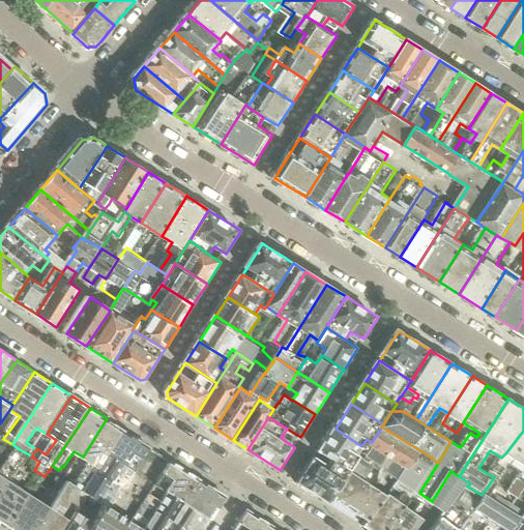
[(68,479),(70,481),(85,491),(97,471),(109,452),(124,430),(107,418),(83,457),(92,463),(83,478),(85,480),(83,483),(71,475),(68,479)]
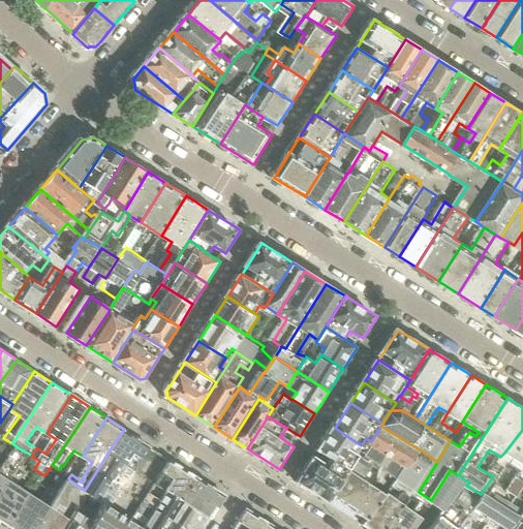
[(383,468),(400,479),(407,468),(409,469),(423,452),(380,426),(371,441),(369,444),(374,447),(367,459),(367,460),(376,466),(382,470),(383,468)]
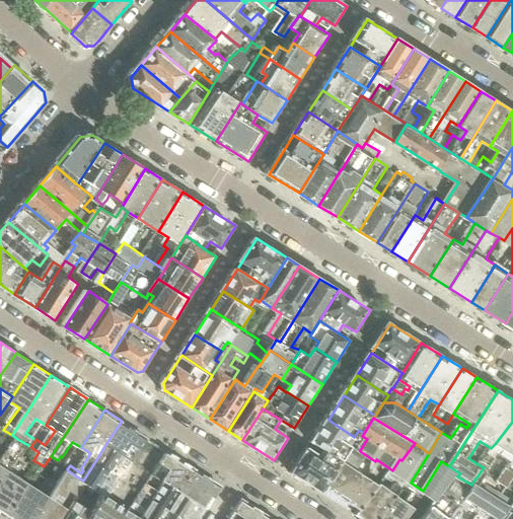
[(346,461),(345,461),(360,471),(369,457),(360,451),(360,450),(355,447),(359,440),(354,437),(328,420),(314,441),(346,461)]
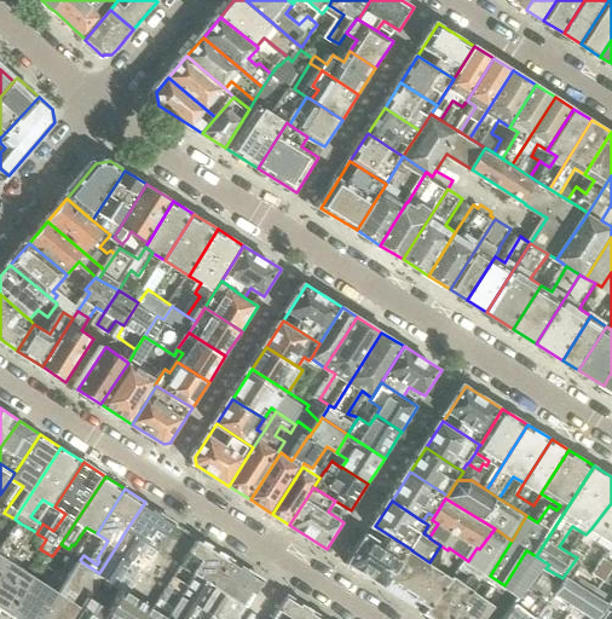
[(145,502),(127,528),(162,550),(179,524),(145,502)]
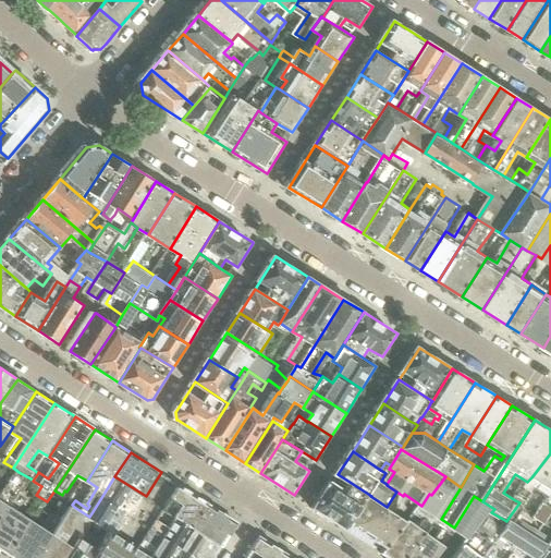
[(539,488),(550,497),(550,453),(531,477),(527,482),(522,490),(515,500),(519,502),(509,518),(550,544),(550,532),(524,514),(528,508),(527,507),(539,488)]
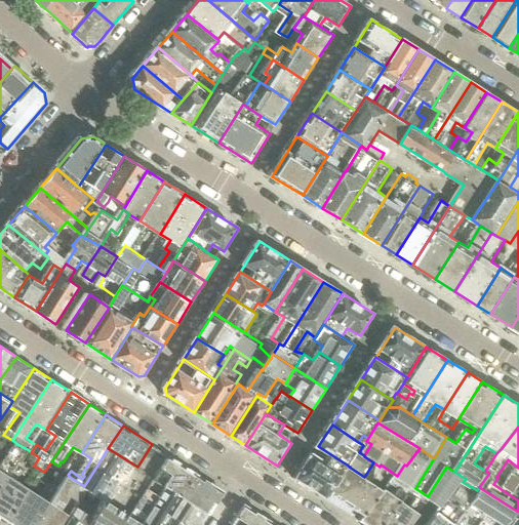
[(0,495),(12,477),(29,450),(17,444),(1,471),(0,469),(0,495)]
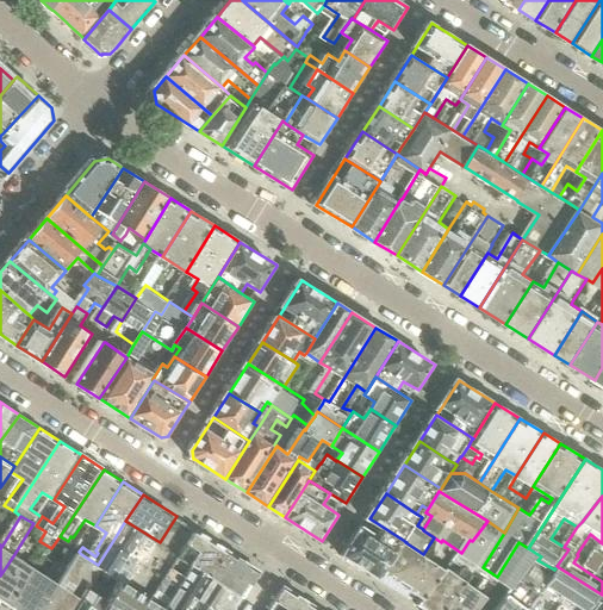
[(346,556),(381,579),(405,542),(406,542),(370,518),(346,556)]
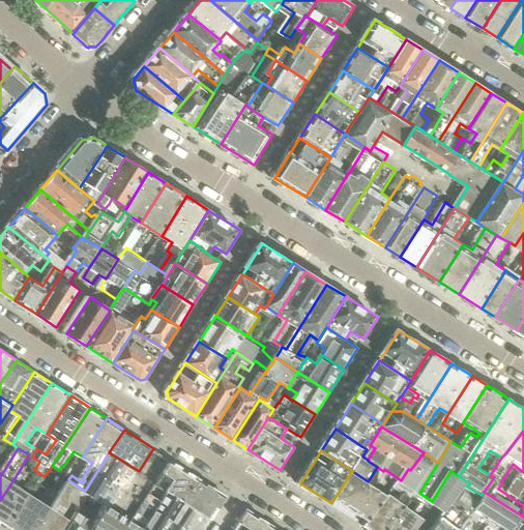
[(109,452),(97,471),(126,491),(134,480),(122,473),(124,469),(136,476),(139,471),(109,452)]
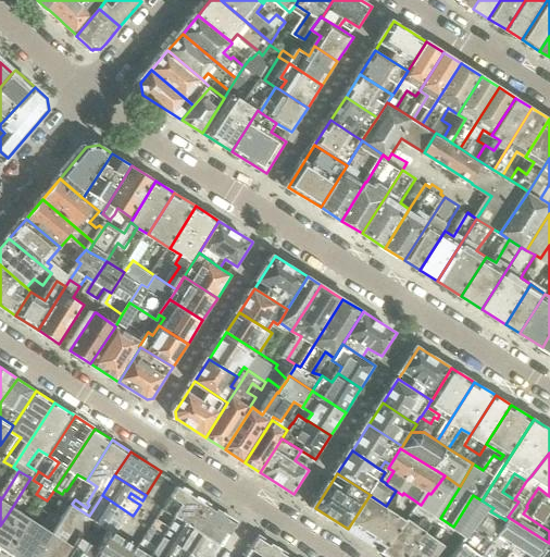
[(440,518),(460,486),(445,475),(430,494),(428,493),(421,505),(422,505),(440,518)]
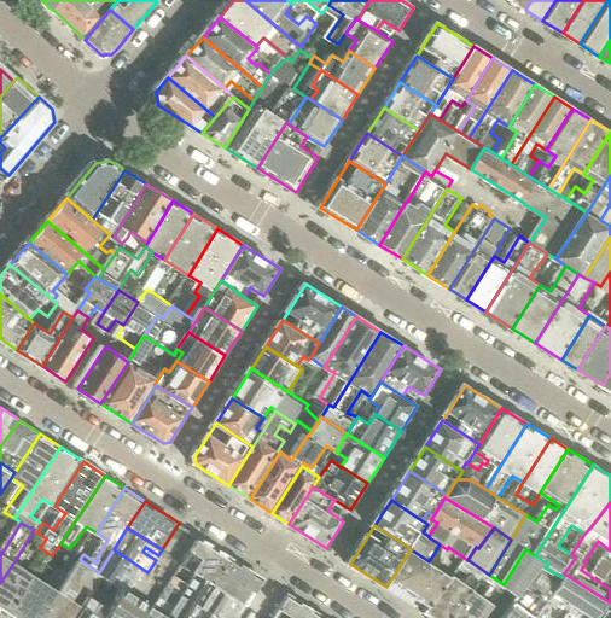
[(217,587),(236,559),(203,538),(186,566),(217,587)]
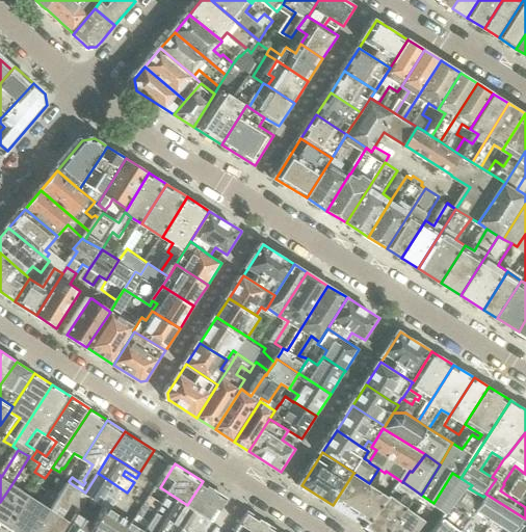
[(122,502),(127,493),(98,473),(85,493),(93,497),(108,507),(114,511),(119,506),(106,499),(109,495),(122,502)]
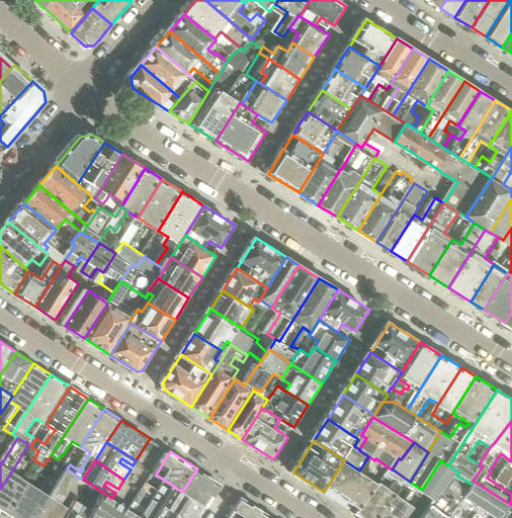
[(362,508),(381,485),(359,470),(344,460),(324,492),(352,510),(355,505),(357,504),(362,508)]
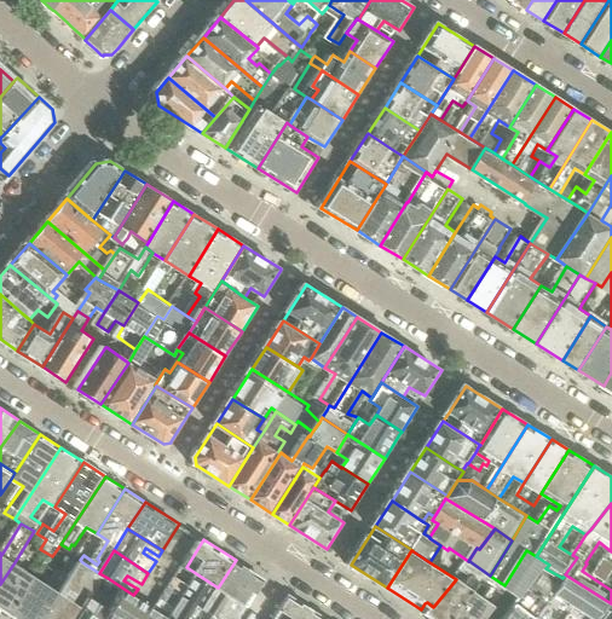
[(536,556),(526,550),(504,585),(511,590),(511,589),(523,599),(531,588),(546,568),(549,565),(536,556)]
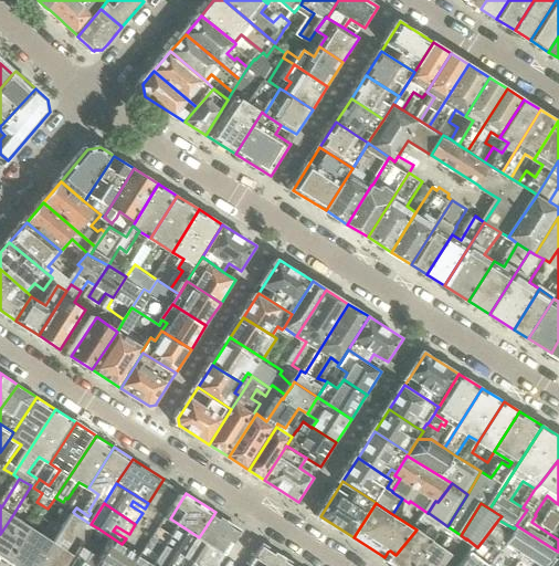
[(558,504),(545,525),(556,532),(558,528),(558,504)]
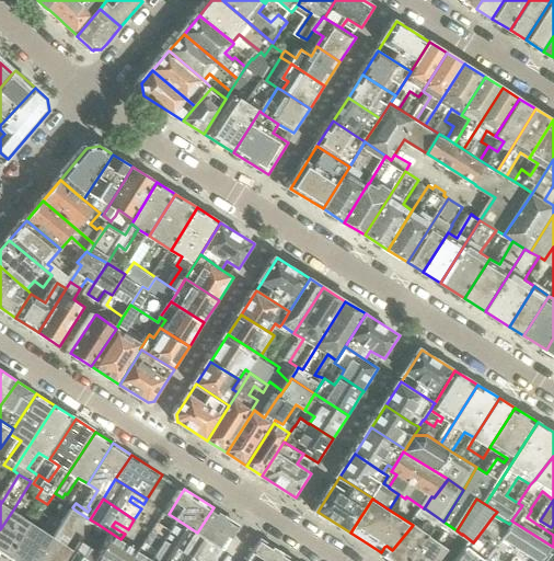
[(214,507),(197,533),(227,551),(241,528),(243,526),(214,507)]
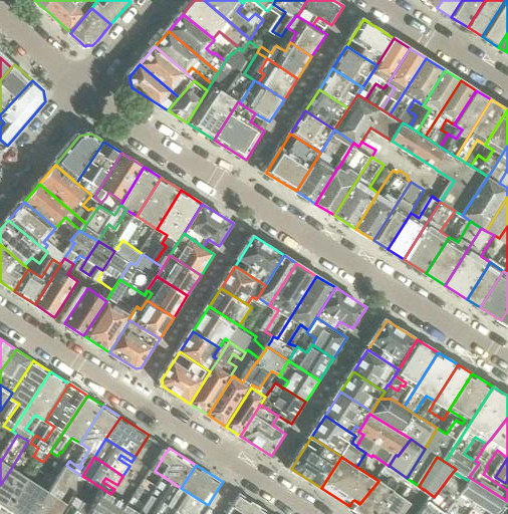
[(405,480),(407,478),(390,466),(385,473),(394,479),(389,486),(379,480),(378,481),(359,504),(355,510),(361,513),(377,513),(396,491),(396,492),(402,484),(405,480)]
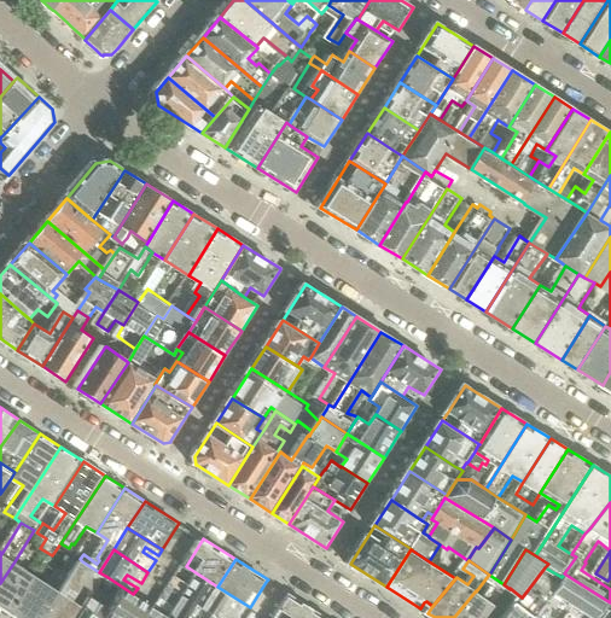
[(0,583),(0,606),(13,614),(38,576),(15,561),(0,583)]
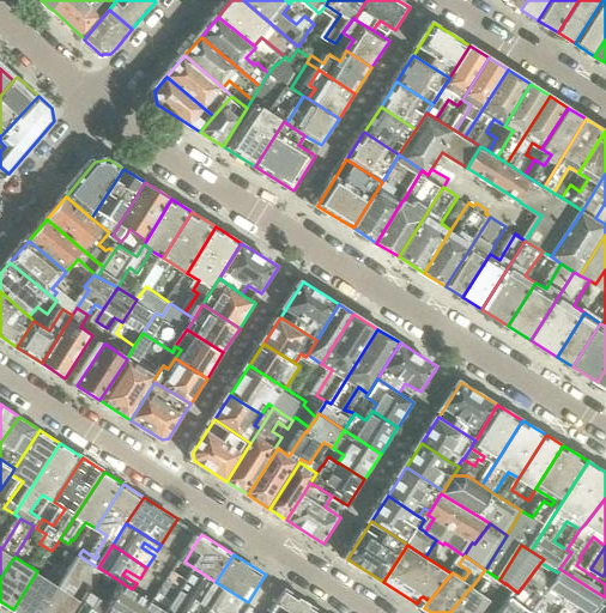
[(44,612),(79,612),(86,604),(76,596),(80,589),(79,589),(85,580),(98,587),(107,572),(98,568),(82,557),(73,570),(44,612)]
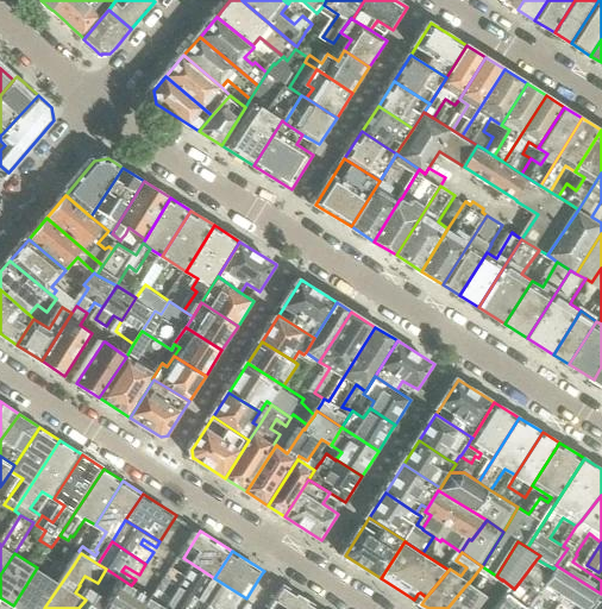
[(201,598),(214,578),(183,558),(180,563),(192,570),(188,576),(176,569),(169,579),(201,598)]
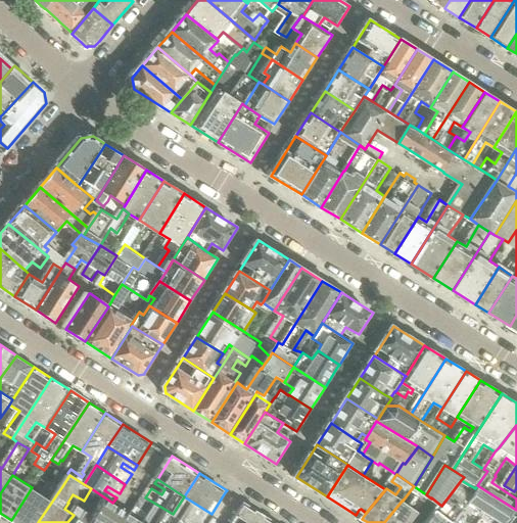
[(480,522),(484,519),(487,513),(504,522),(508,522),(516,514),(516,510),(477,485),(475,488),(461,480),(449,496),(458,504),(466,510),(457,521),(455,522),(480,522)]
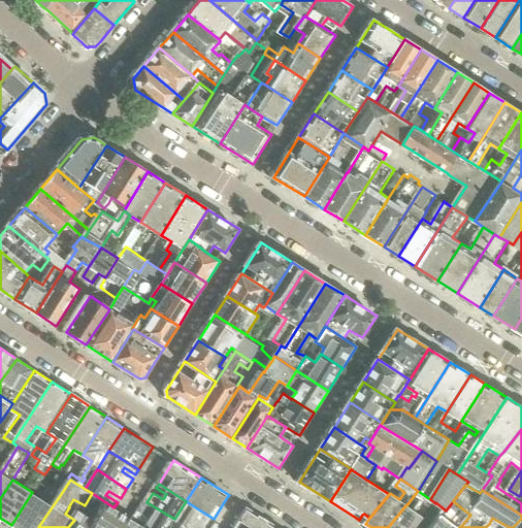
[(15,527),(38,527),(63,491),(54,487),(42,499),(32,492),(11,525),(15,527)]
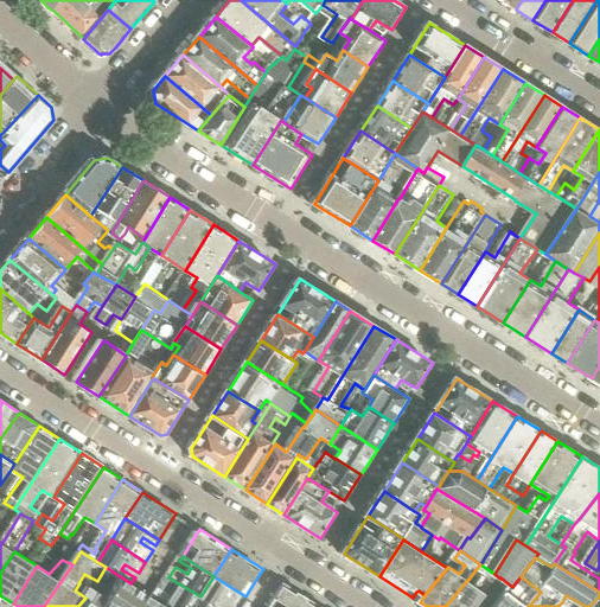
[(217,606),(238,606),(246,596),(214,576),(200,596),(217,606)]
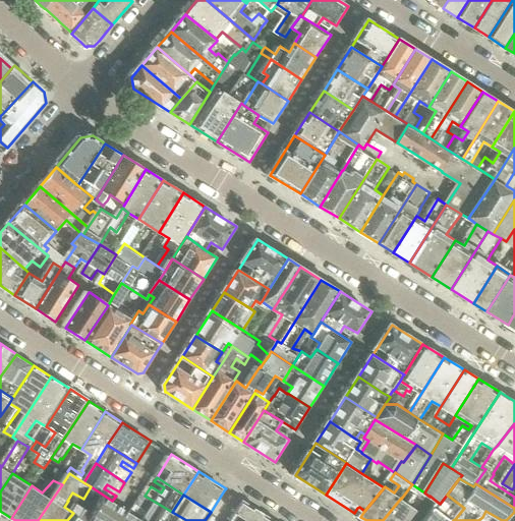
[(425,520),(453,520),(455,519),(464,508),(456,502),(447,495),(440,504),(425,520)]
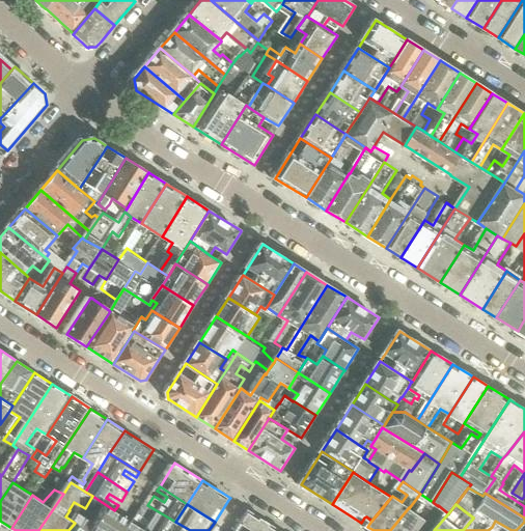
[(147,505),(136,524),(145,530),(169,530),(175,522),(147,505)]
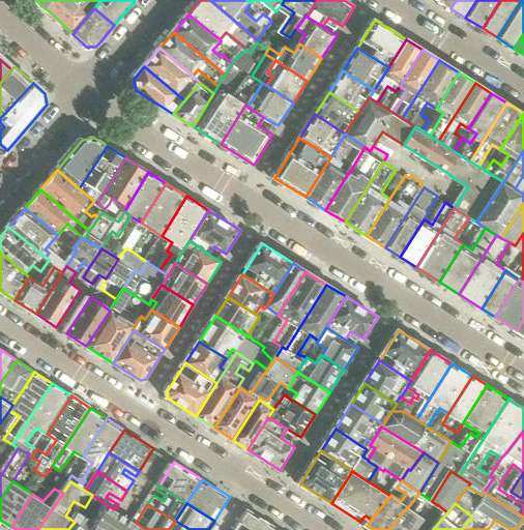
[(145,529),(136,523),(114,509),(108,505),(97,523),(91,529),(145,529)]
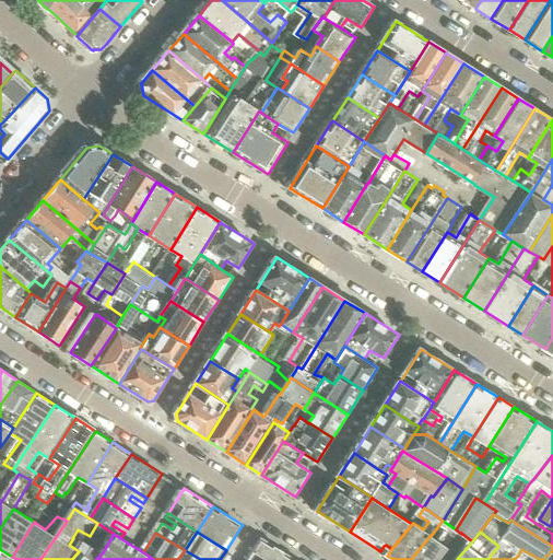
[(431,535),(411,559),(440,559),(449,549),(446,546),(449,541),(444,538),(440,543),(431,536),(431,535)]
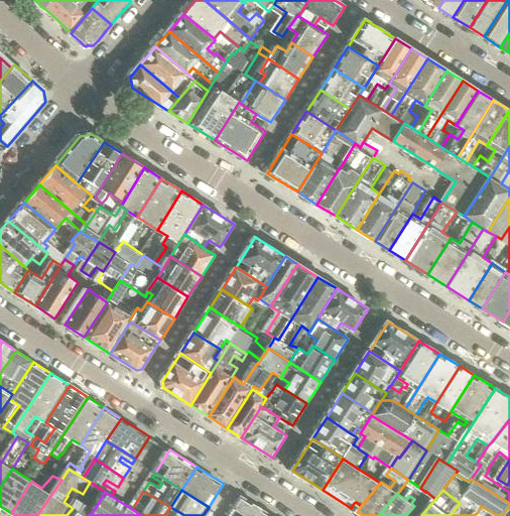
[(271,515),(272,515),(244,497),(231,515),(271,515)]
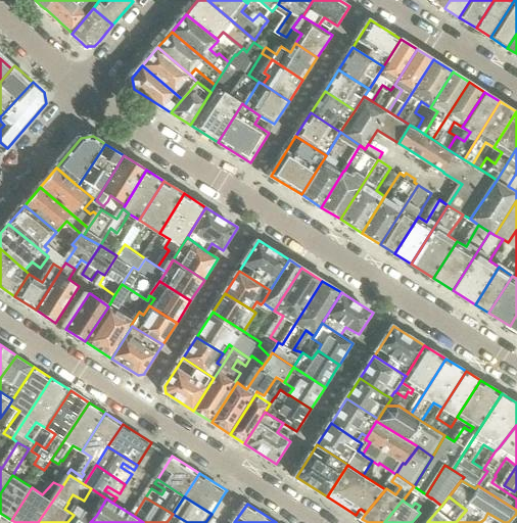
[(90,522),(96,516),(80,506),(74,515),(67,522),(90,522)]
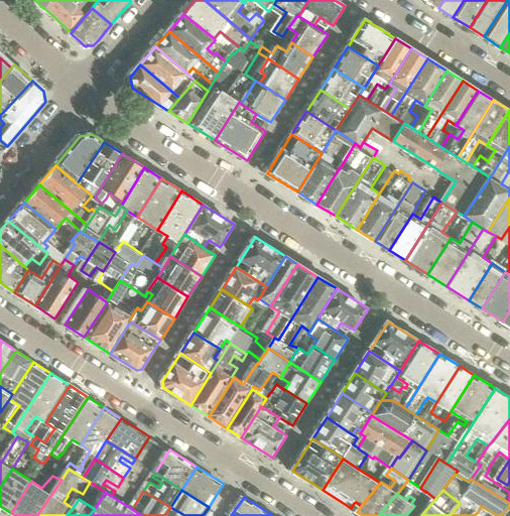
[(184,515),(170,507),(164,515),(184,515)]
